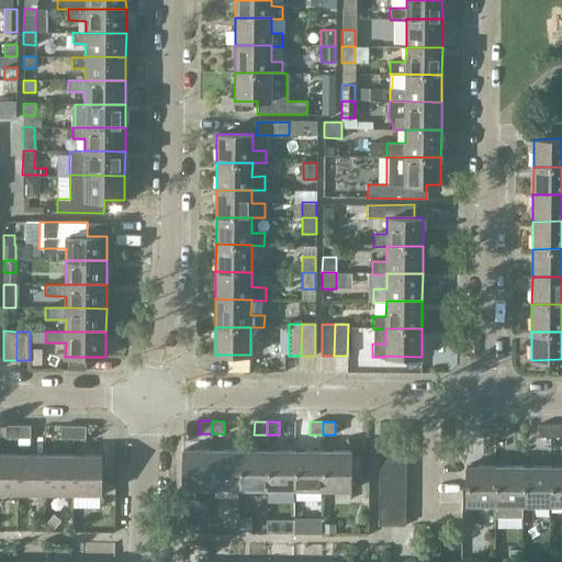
[(482,437),(496,437),(496,424),(482,424),(482,437)]
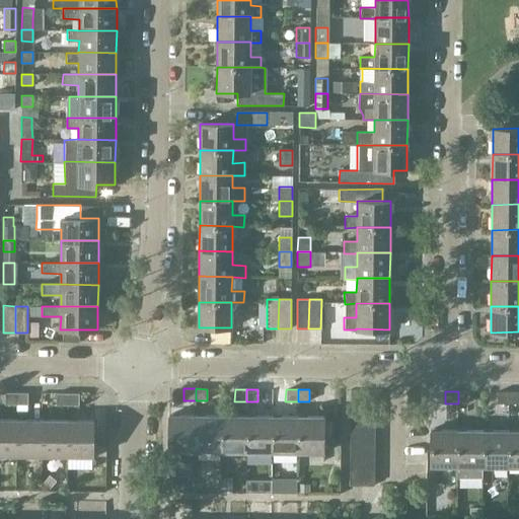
[(458,391),(458,403),(467,403),(468,391),(458,391)]
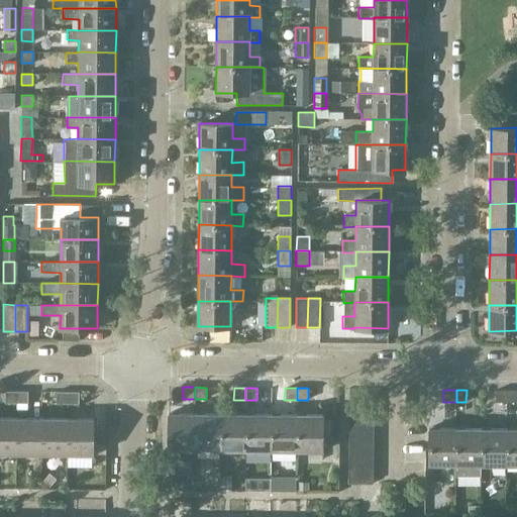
[(506,402),(507,391),(494,390),(494,402),(506,402)]
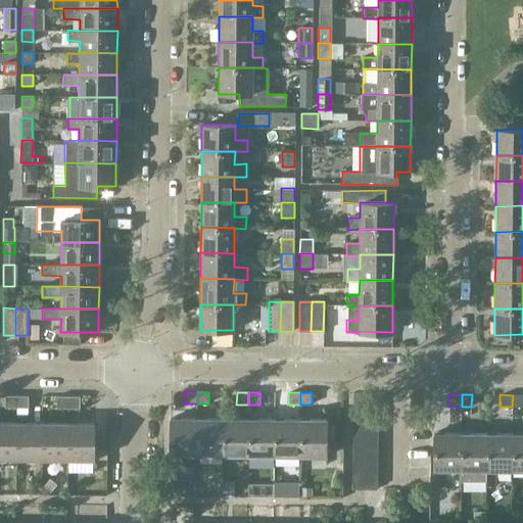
[(522,407),(522,394),(513,395),(512,407),(522,407)]
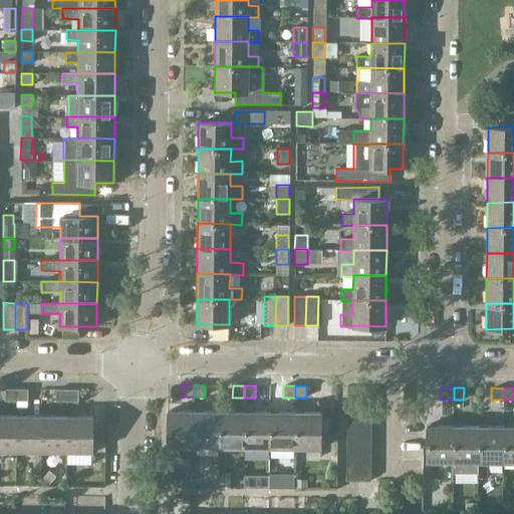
[(4,401),(16,401),(16,389),(4,389),(4,390),(4,401)]
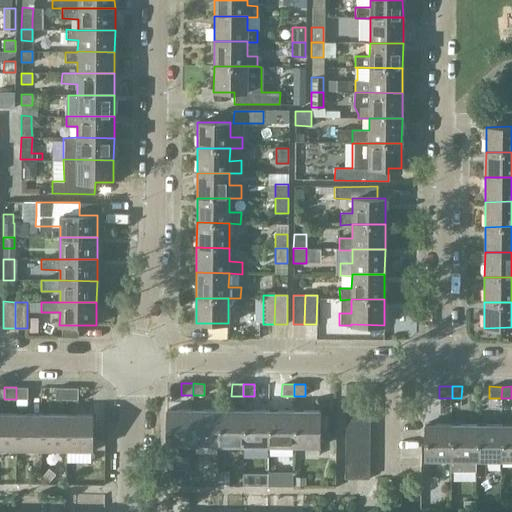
[(27,400),(27,389),(27,387),(16,387),(16,399),(27,400)]
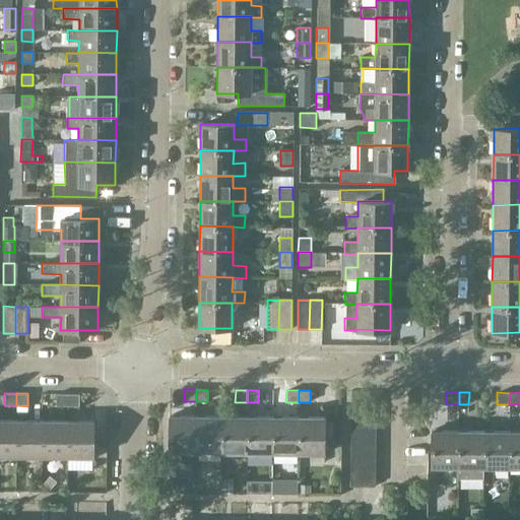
[(68,406),(68,394),(56,394),(55,406),(68,406)]
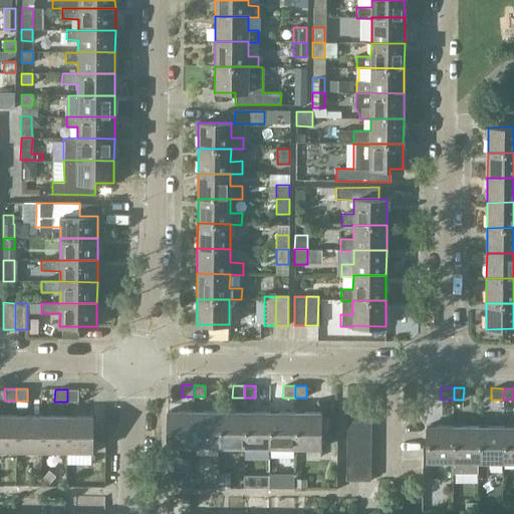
[(77,402),(77,391),(77,390),(67,390),(67,402),(77,402)]
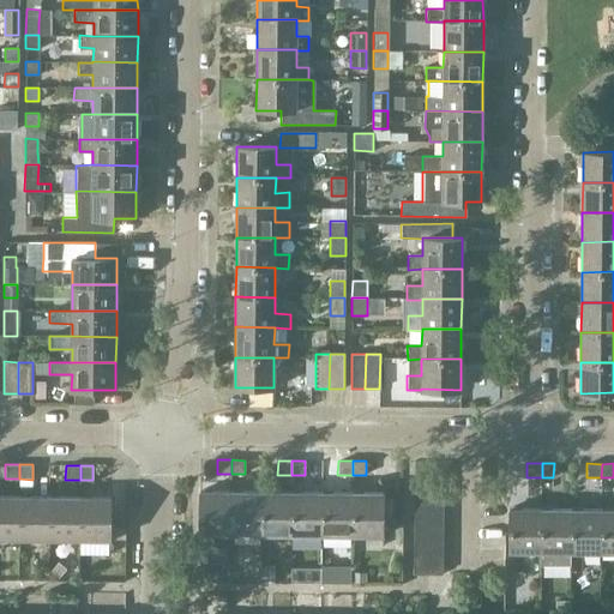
[(444,500),(444,486),(415,486),(415,500),(444,500)]
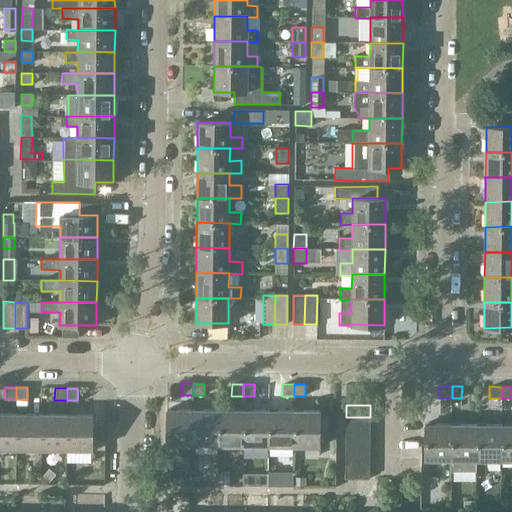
[(192,445),(193,409),(166,409),(166,445),(192,445)]
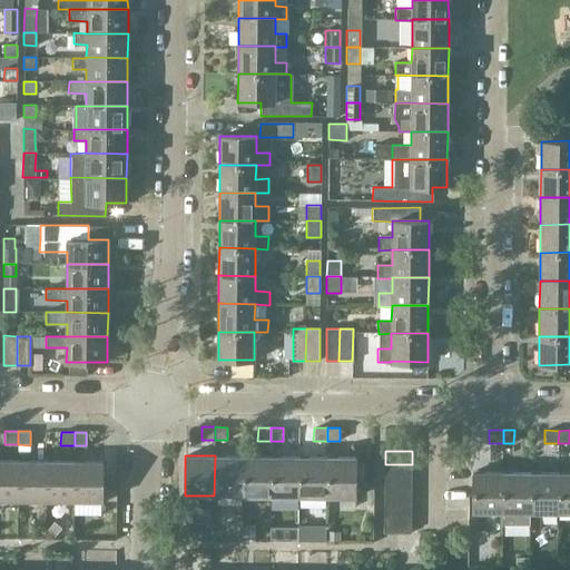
[(243,495),(243,455),(215,455),(214,495),(243,495)]
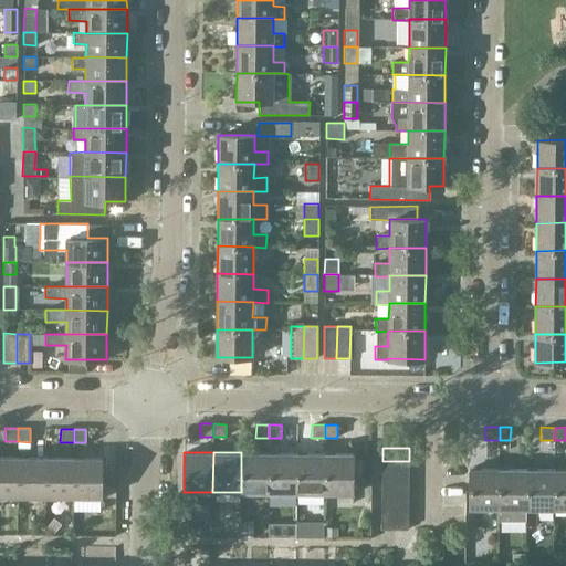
[(269,493),(269,453),(241,452),(241,492),(269,493)]
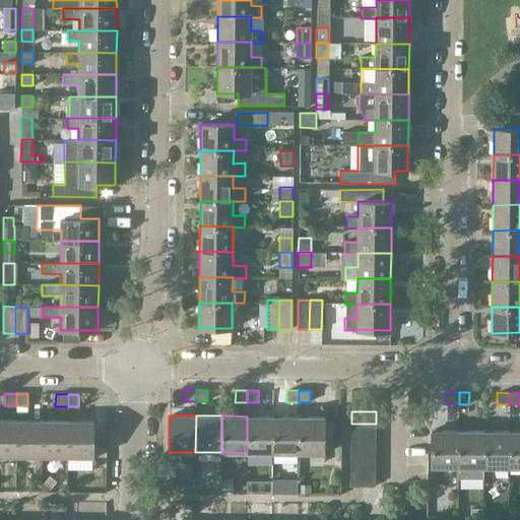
[(272,453),(273,416),(247,416),(247,453),(272,453)]
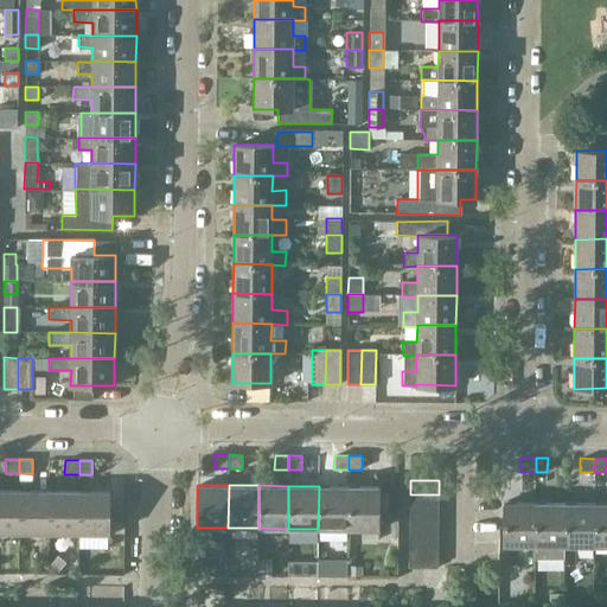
[(347,529),(349,486),(319,486),(318,529),(347,529)]
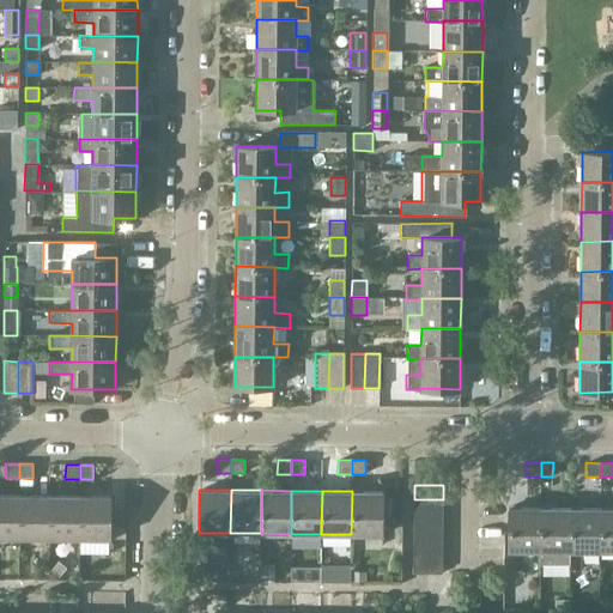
[(352,491),(351,534),(383,534),(383,491),(352,491)]
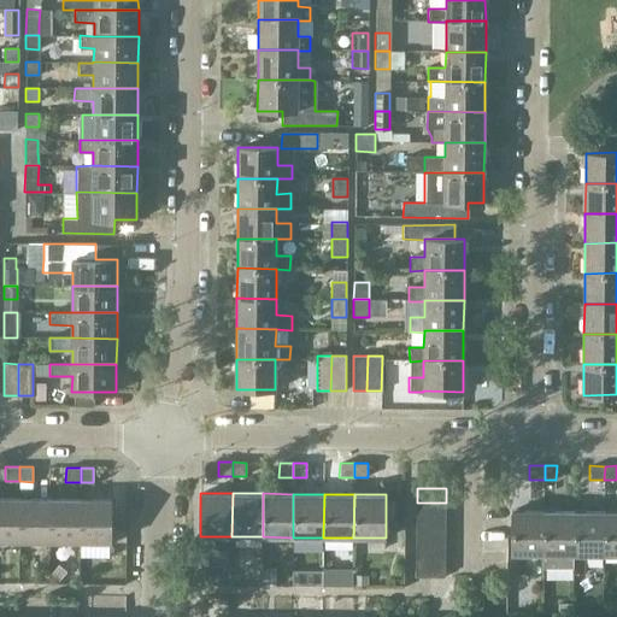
[(0,541),(19,541),(19,498),(0,498),(0,541)]
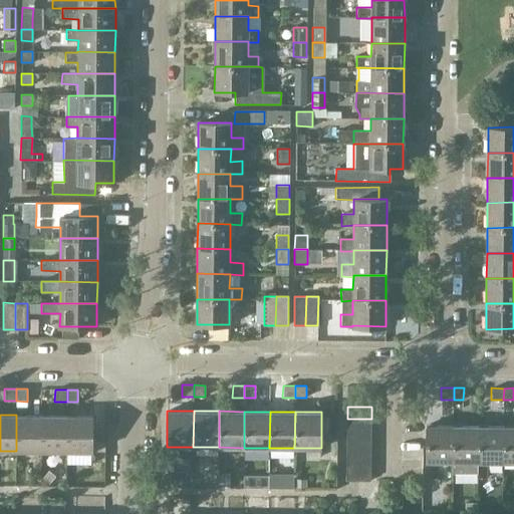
[(41,452),(41,416),(16,415),(16,451),(41,452)]
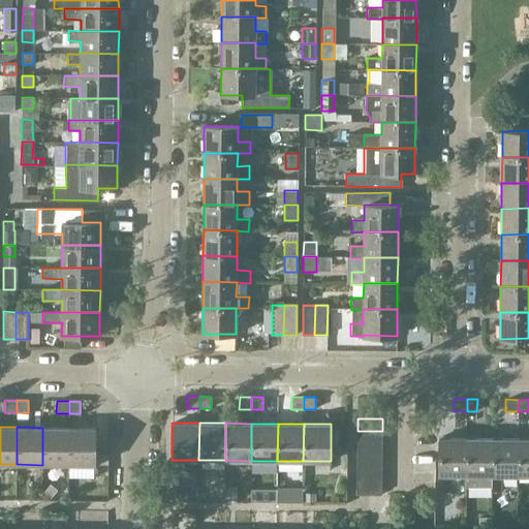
[(68,465),(69,428),(42,428),(42,465),(68,465)]
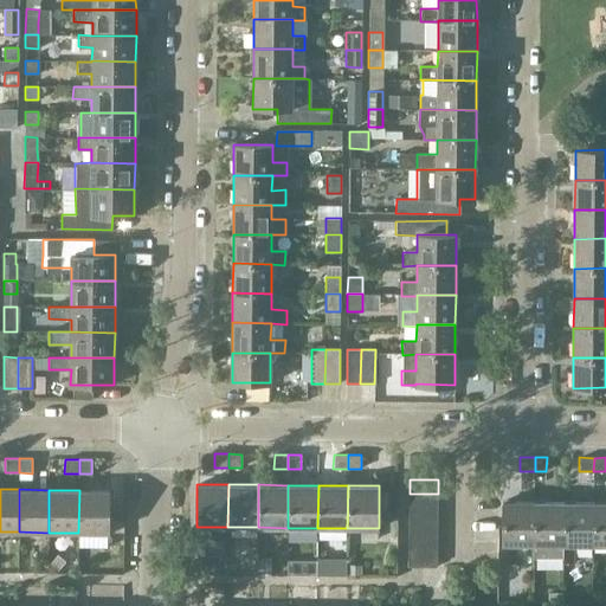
[(79,490),(78,533),(109,533),(110,490),(79,490)]
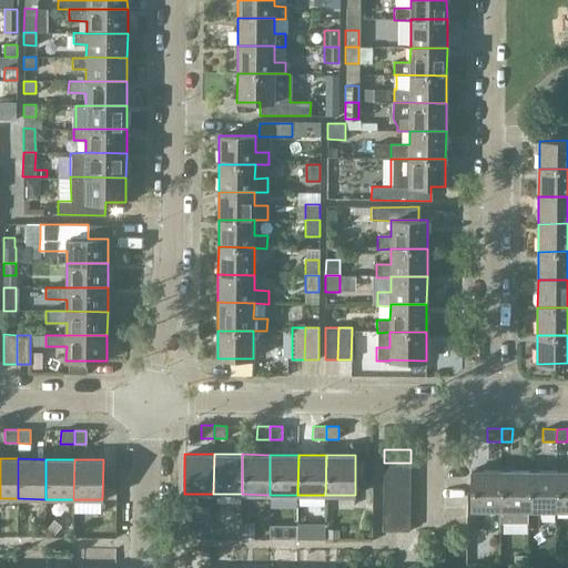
[(411,476),(411,463),(384,463),(384,476),(411,476)]
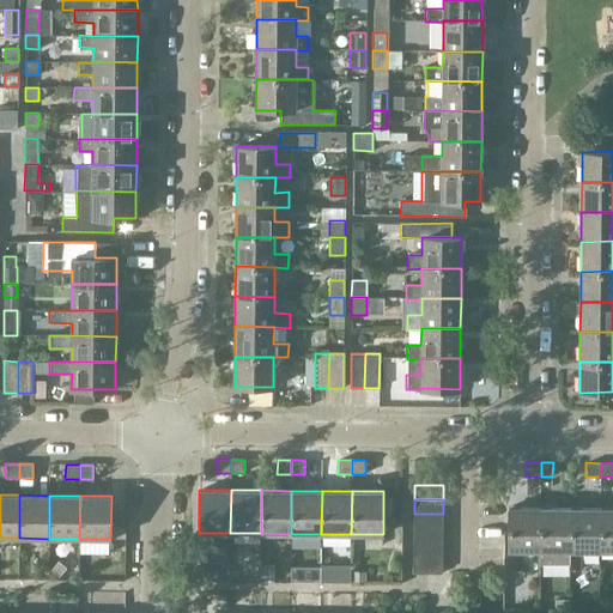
[(540,551),(540,508),(508,508),(508,551),(540,551)]
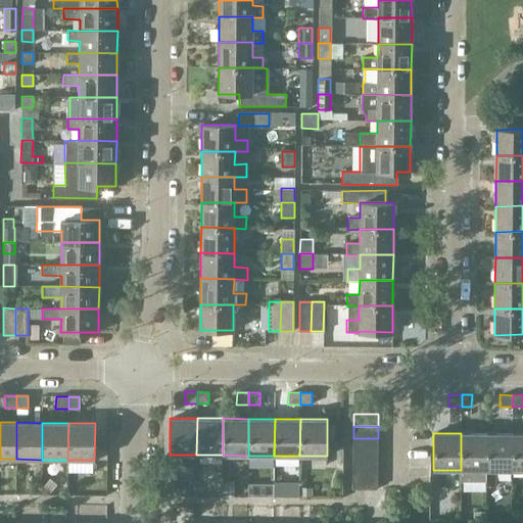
[(486,470),(486,433),(461,433),(461,470),(486,470)]
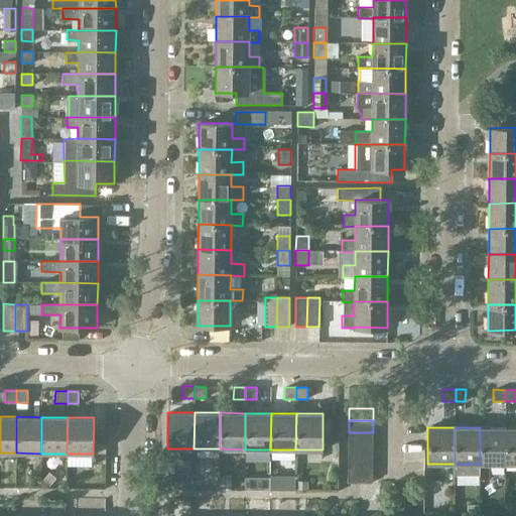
[(505,465),(505,428),(480,427),(480,464),(480,480),(490,480),(490,465),(505,465)]
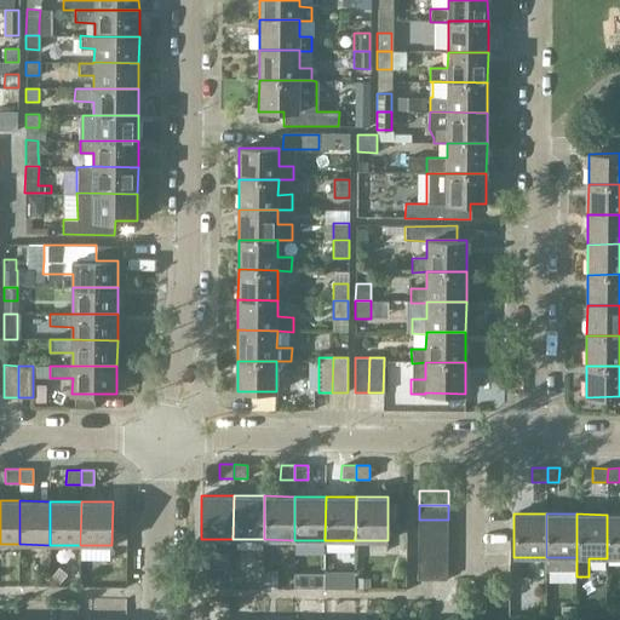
[(619,557),(619,514),(607,515),(607,558),(619,557)]
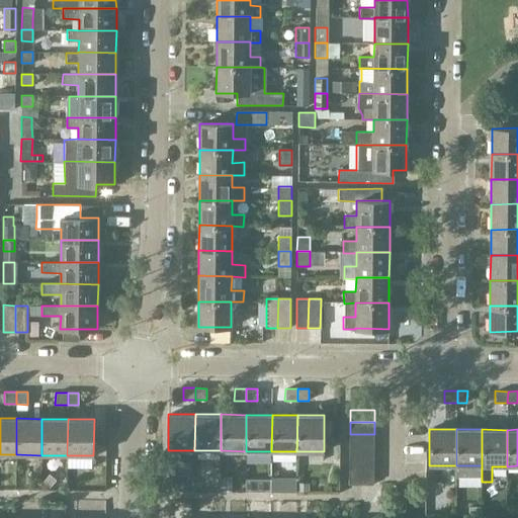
[(373,446),(374,434),(350,434),(350,446),(373,446)]
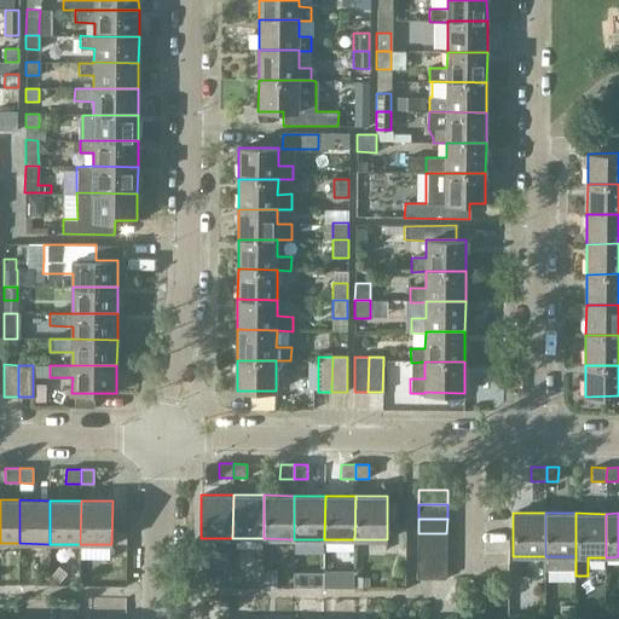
[(446,548),(446,533),(418,533),(417,548),(446,548)]
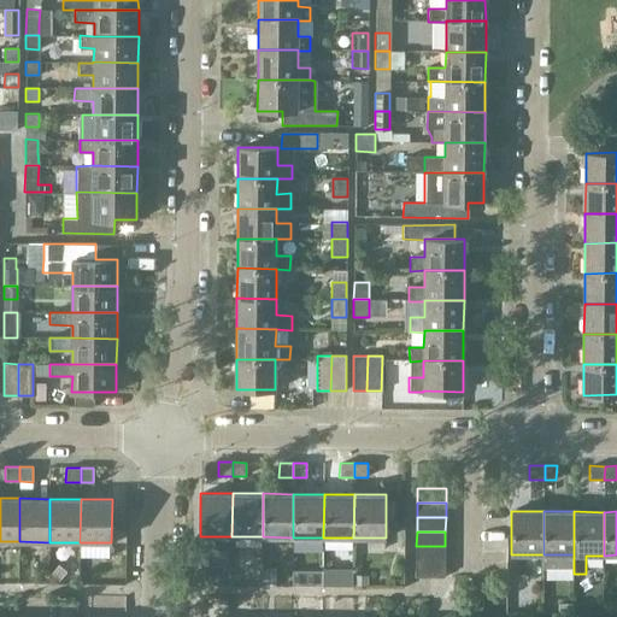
[(445,560),(445,546),(416,546),(416,560),(445,560)]
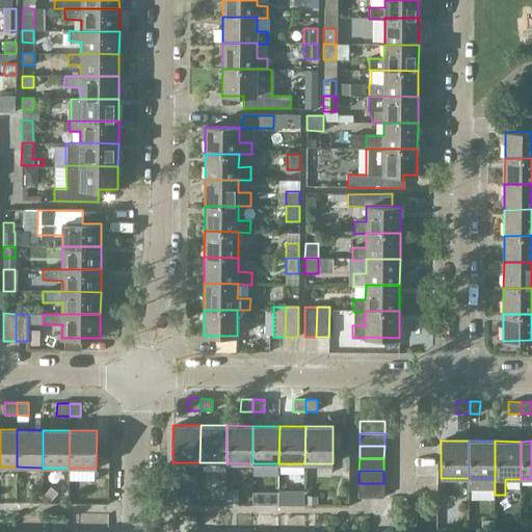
[(383,496),(383,483),(358,483),(358,496),(383,496)]
